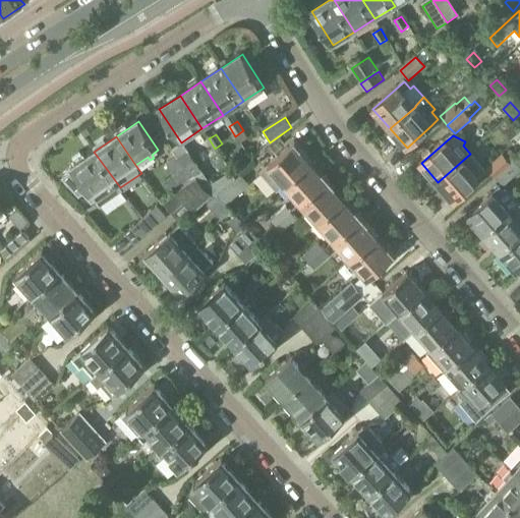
[(285,186),(311,164),(300,151),(301,150),(295,142),(269,167),(285,186)]
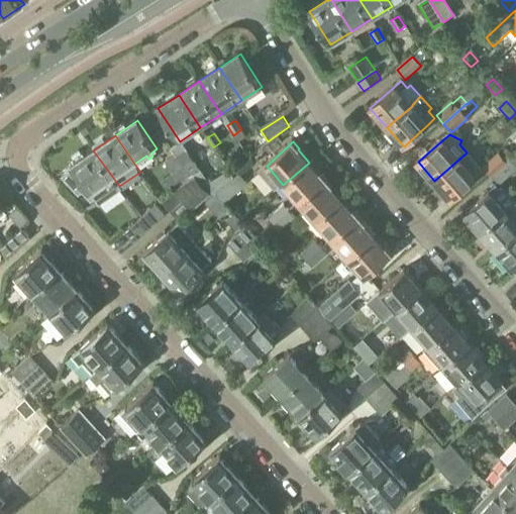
[(217,195),(232,180),(227,173),(209,185),(202,175),(182,144),(172,151),(176,158),(191,180),(195,177),(203,186),(212,196),(217,195)]
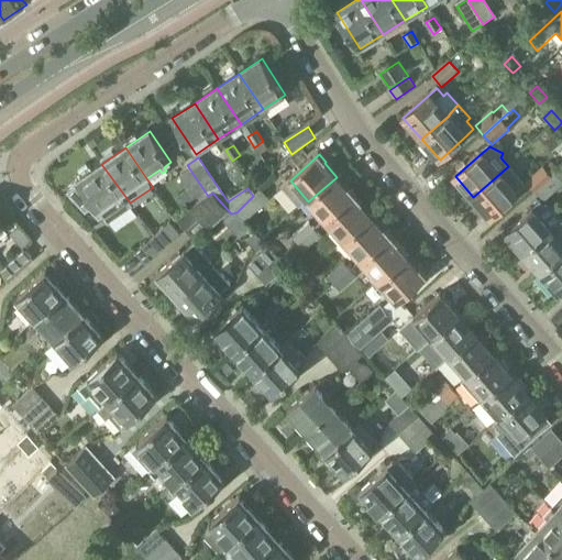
[(76,188),(68,194),(87,212),(91,209),(99,221),(103,218),(108,224),(133,208),(130,202),(101,164),(77,180),(78,182),(74,185),(76,188)]
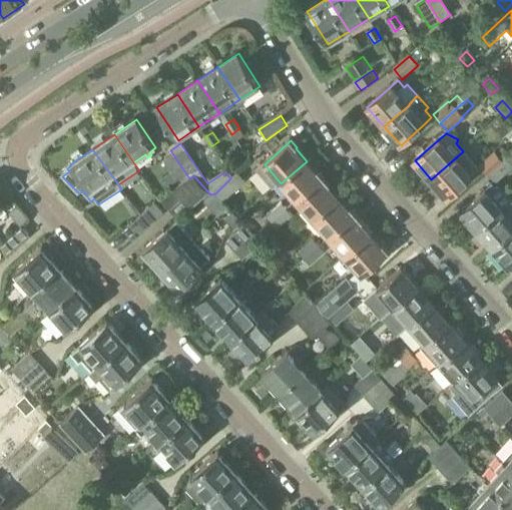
[(463,151),(431,179),(447,198),(472,176),(480,170),(463,151)]
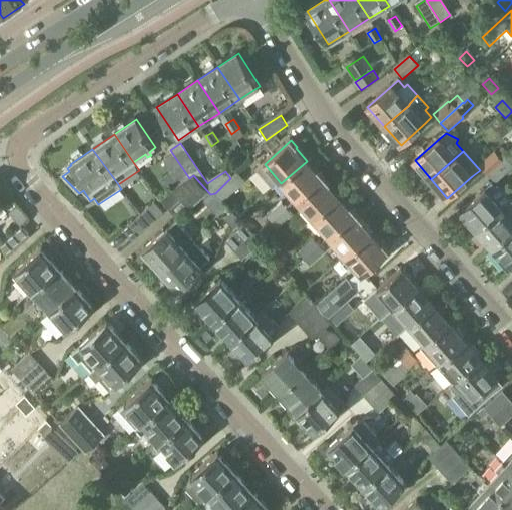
[(487,176),(502,162),(495,154),(480,167),(487,176)]
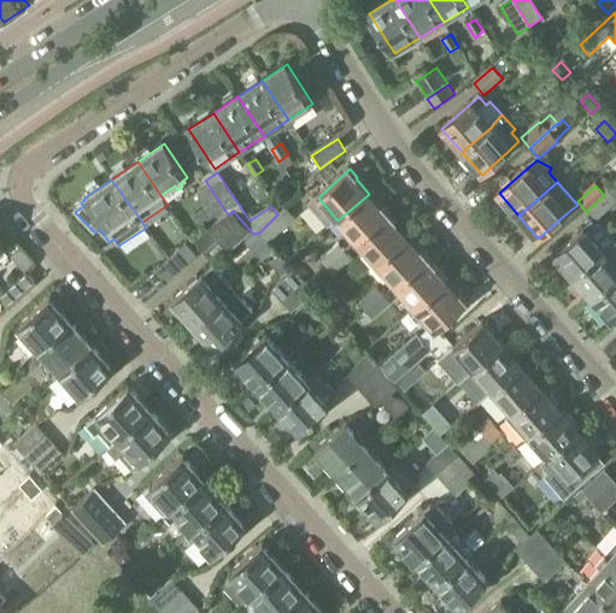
[(228,214),(210,188),(199,195),(217,222),(228,214)]
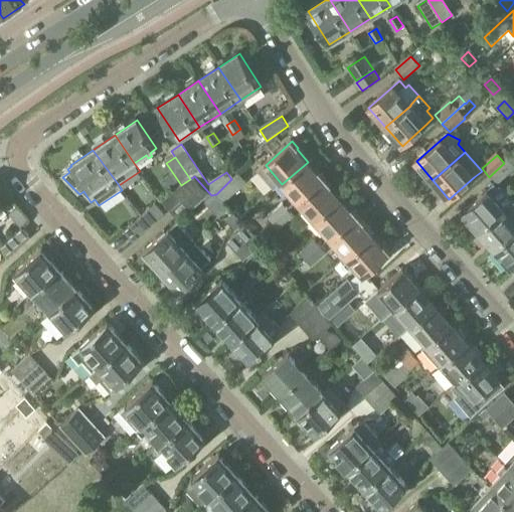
[(513,167),(508,160),(504,163),(489,177),(490,177),(498,186),(513,171),(513,167)]
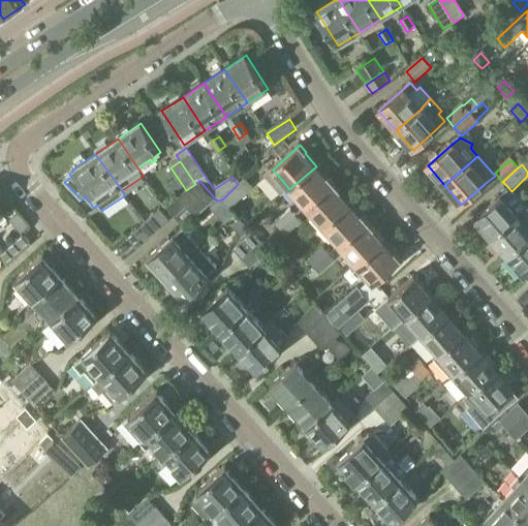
[(316,166),(289,189),(307,209),(335,184),(328,176),(327,178),(316,166)]
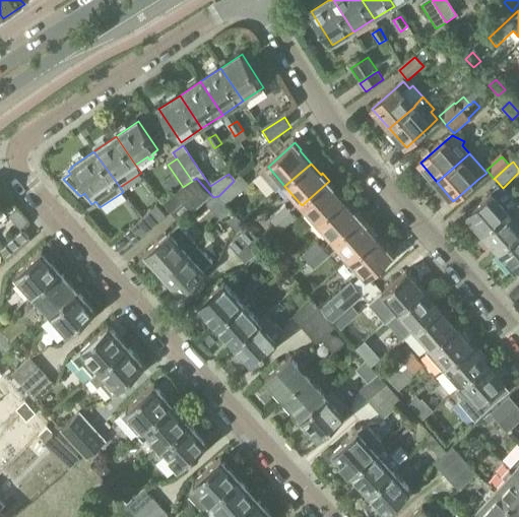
[(234,181),(218,196),(225,205),(249,186),(241,176),(234,181)]
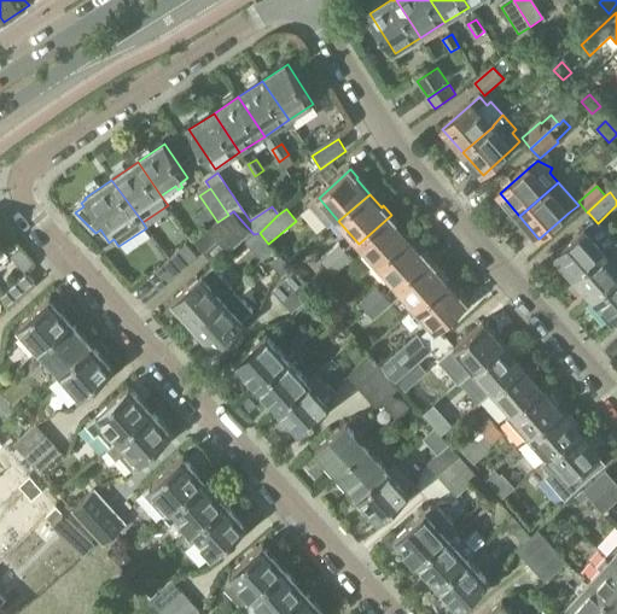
[(233,211),(228,215),(217,222),(209,229),(220,241),(243,222),(233,211)]
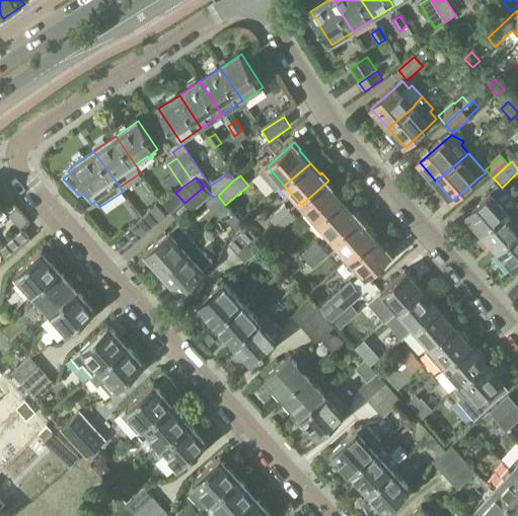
[(334,187),(328,180),(301,205),(317,223),(343,201),(333,189),(334,187)]
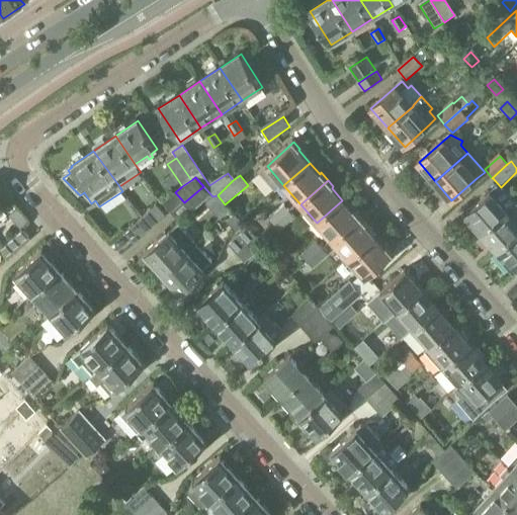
[(212,196),(203,186),(184,202),(192,212),(210,196),(212,196)]
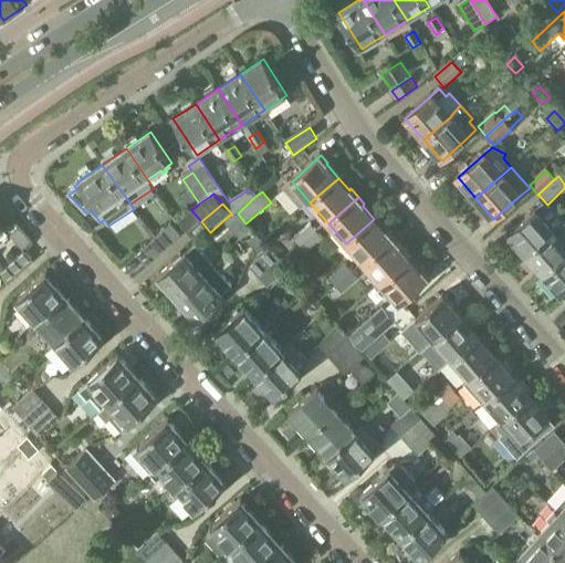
[(547,210),(542,205),(508,236),(526,257),(554,232),(564,222),(551,207),(547,210)]
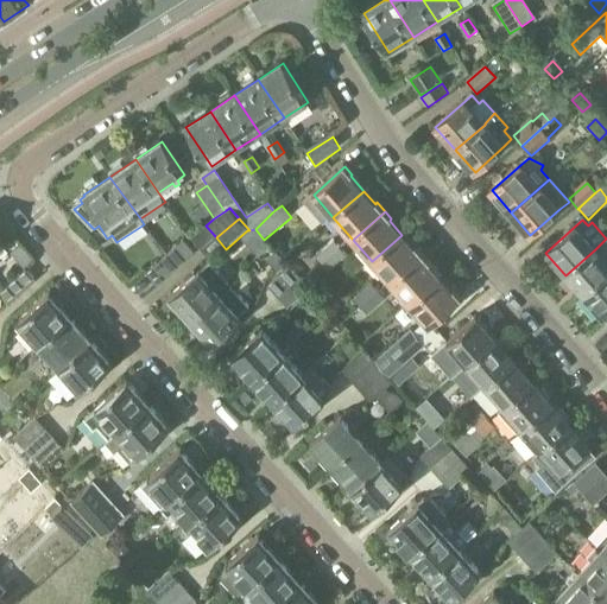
[(191,241),(209,261),(223,248),(204,229),(191,241)]
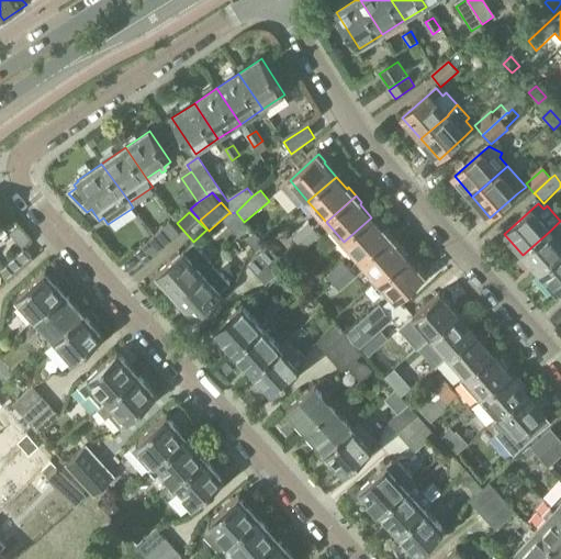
[(371,217),(344,242),(361,261),(391,236),(384,227),(382,230),(371,217)]
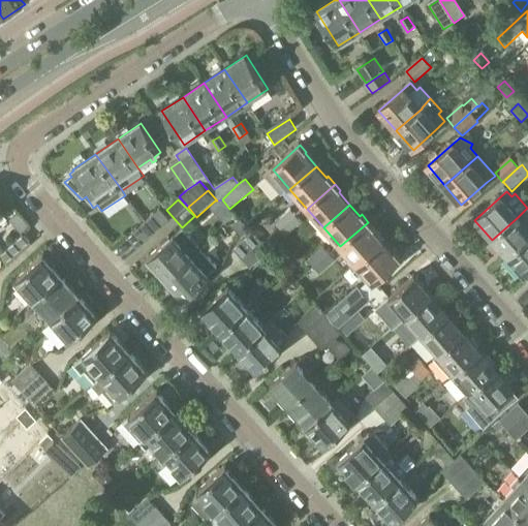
[(160,211),(153,217),(162,227),(169,221),(160,211)]
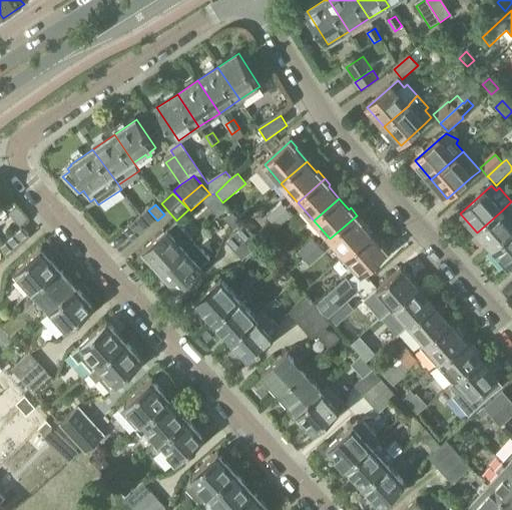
[(273,223),(288,210),(282,204),(267,217),(273,223)]
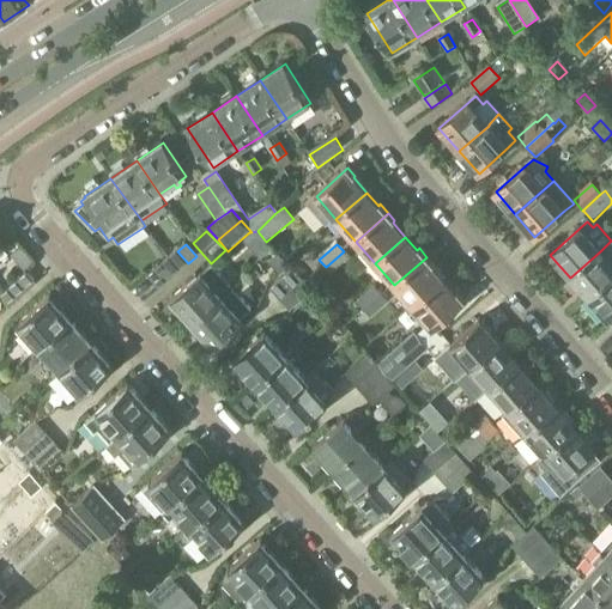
[(188,263),(177,251),(149,276),(159,288),(188,263)]
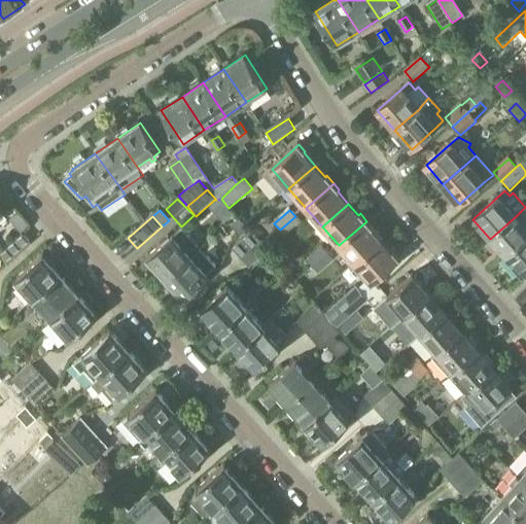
[(295,216),(280,230),(285,236),(301,222),(295,216)]
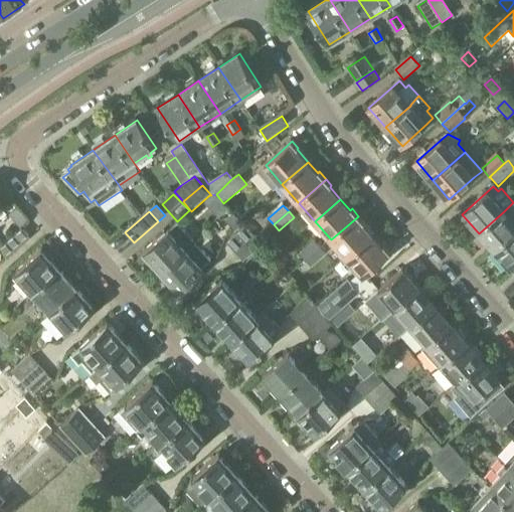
[(513,221),(504,211),(479,233),(496,252),(513,235),(513,221)]
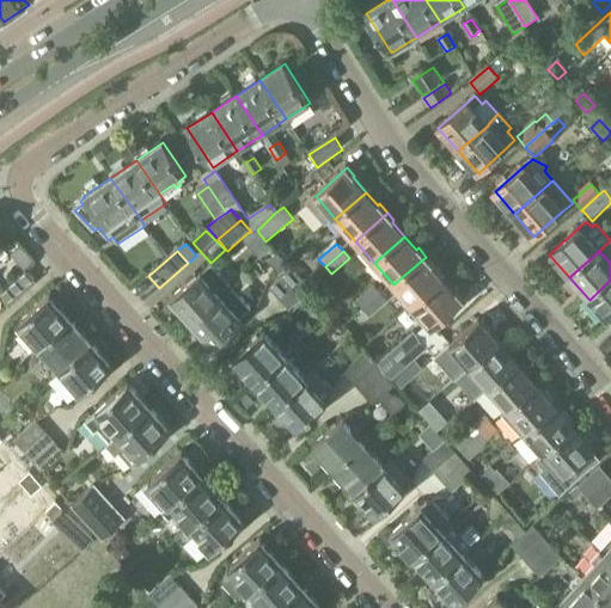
[(426,257),(393,284),(413,307),(444,280),(431,265),(433,264),(426,257)]
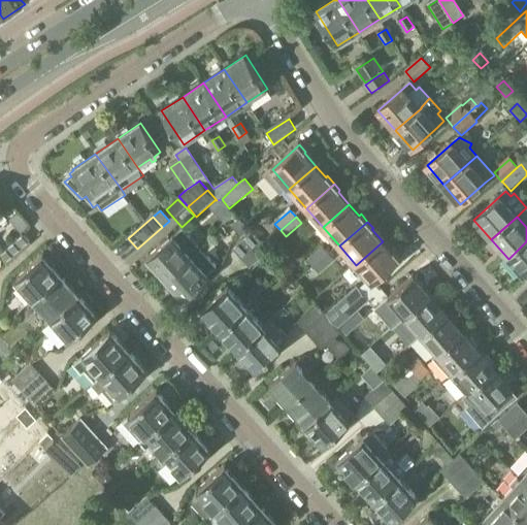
[(167,280),(197,252),(197,251),(200,248),(184,230),(174,238),(173,237),(149,260),(167,280)]
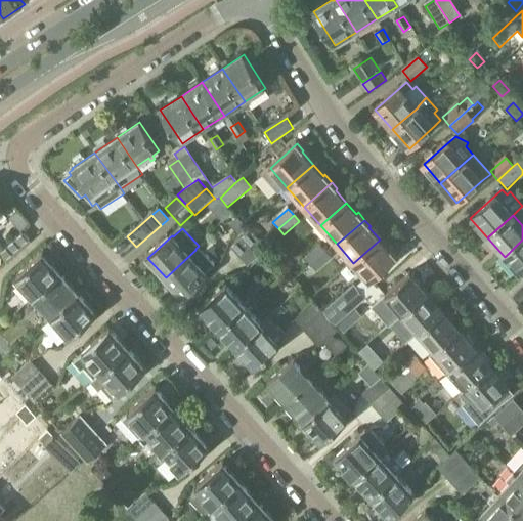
[(241,258),(258,242),(251,232),(232,249),(241,258)]
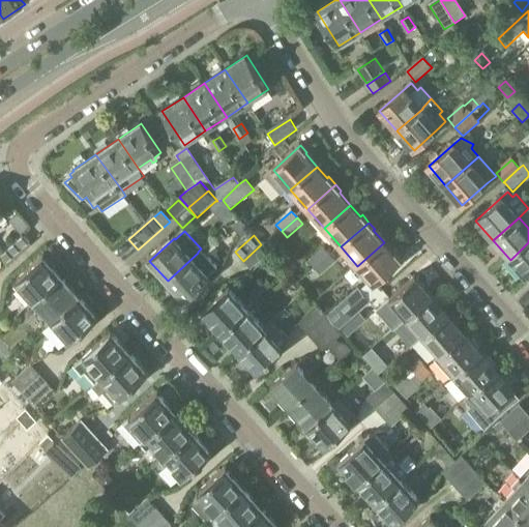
[(11,262),(31,244),(23,236),(3,254),(11,262)]
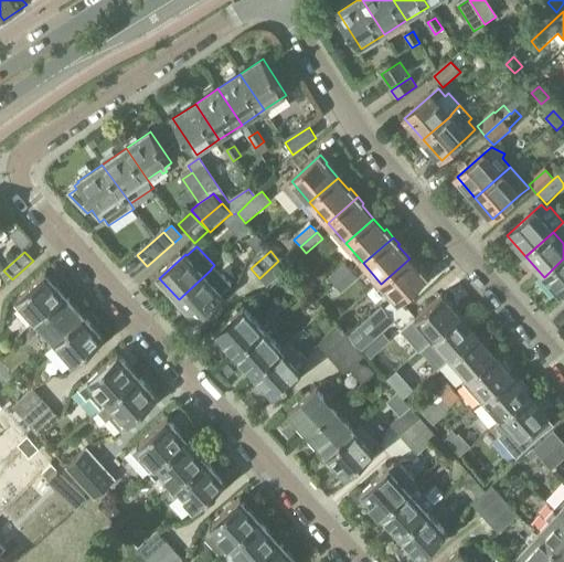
[(421,272),(410,258),(381,284),(400,305),(429,278),(422,269),(421,272)]
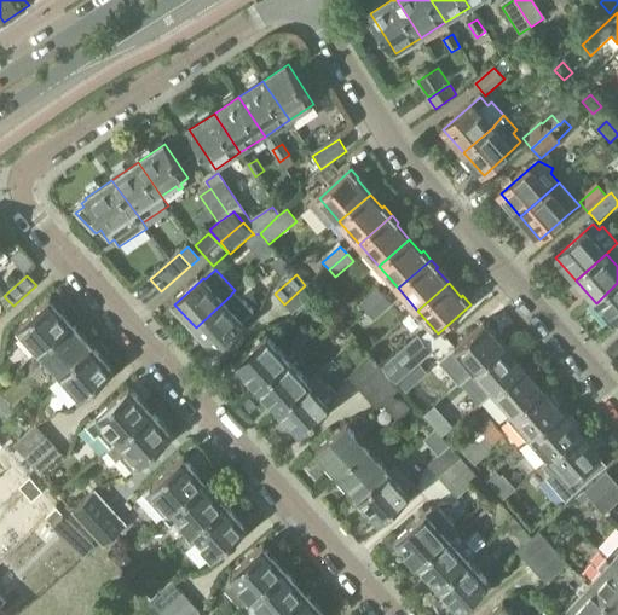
[(617,283),(596,303),(617,326),(617,283)]
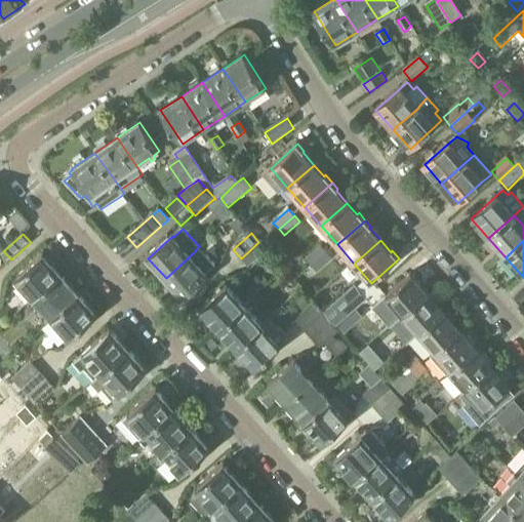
[(267,251),(258,242),(241,258),(249,268),(267,251)]
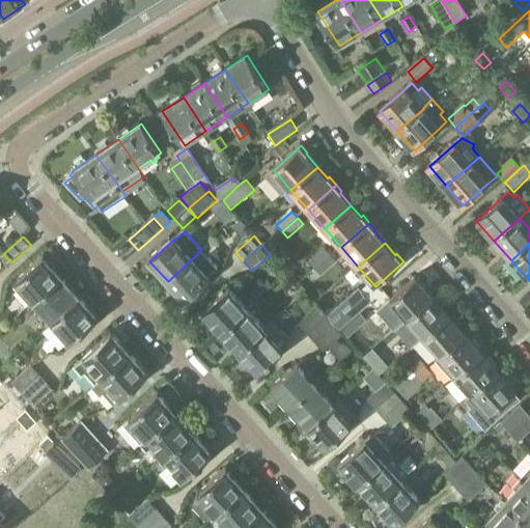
[(316,271),(331,257),(325,250),(309,262),(316,271)]
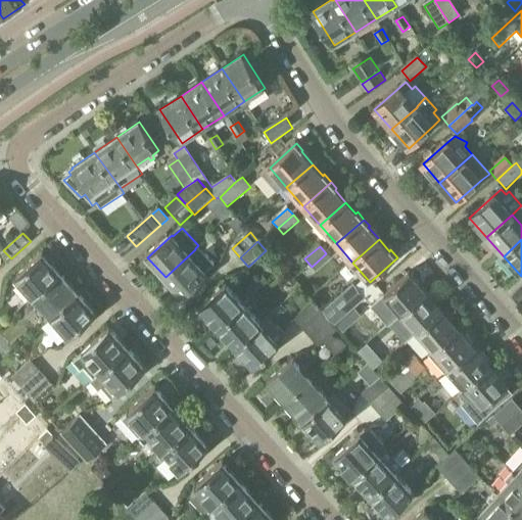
[(195,249),(165,277),(183,296),(207,274),(206,273),(216,265),(199,247),(196,249),(195,249)]
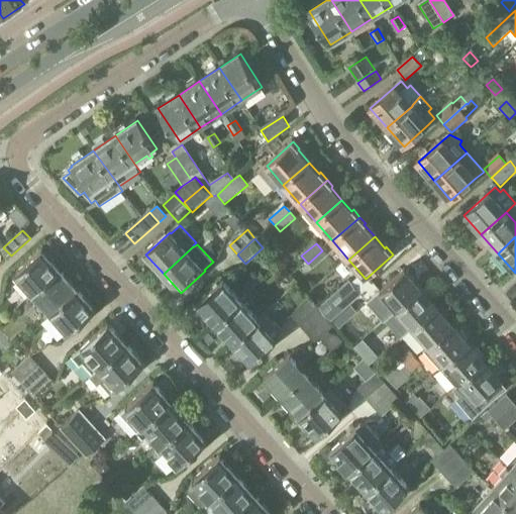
[(327,257),(322,250),(308,264),(312,269),(327,257)]
